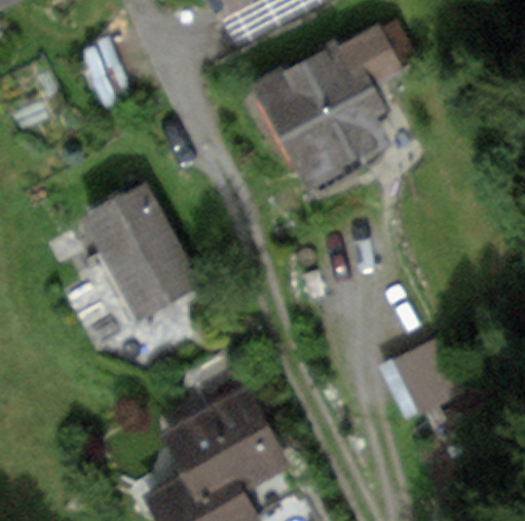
[(394,15),(257,83),(305,180),(398,134),(375,88),(419,66),(394,15)]
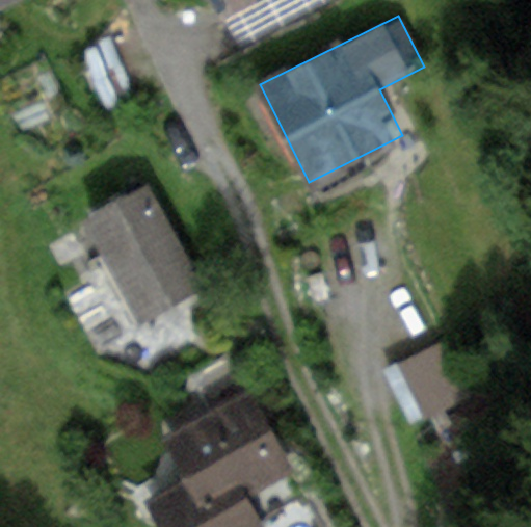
[(147,183),(83,217),(137,317),(201,283),(147,183)]
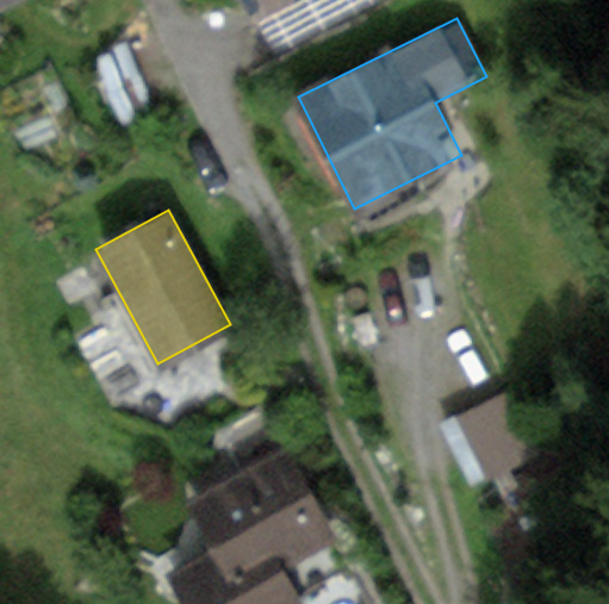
[(203,499),(229,546),(235,542),(250,570),(267,560),(304,540),(289,514),(305,504),(279,458),(203,499)]
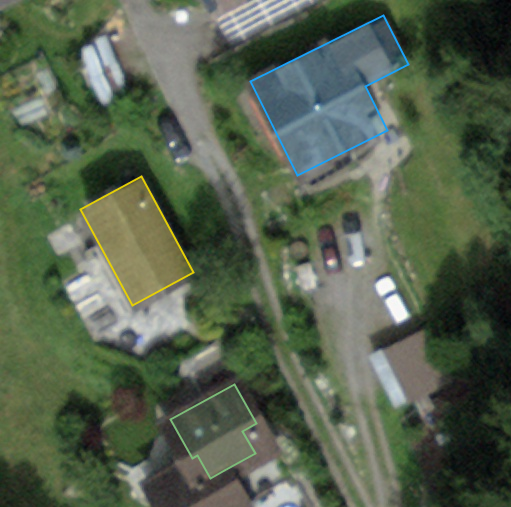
[(197,455),(192,458),(152,480),(167,506),(245,506),(224,470),(210,478),(197,455)]
